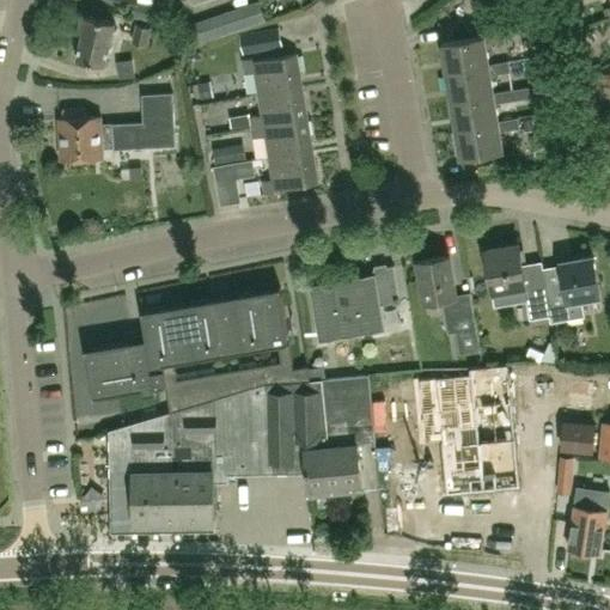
[(163,25),(166,10),(135,2),(134,6),(133,6),(132,11),(129,18),(163,25)]
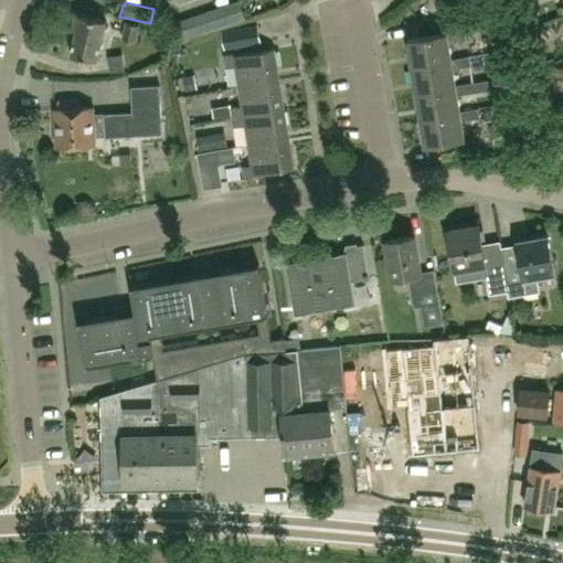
[(70,56),(96,62),(105,22),(74,14),(71,31),(75,32),(70,56)]
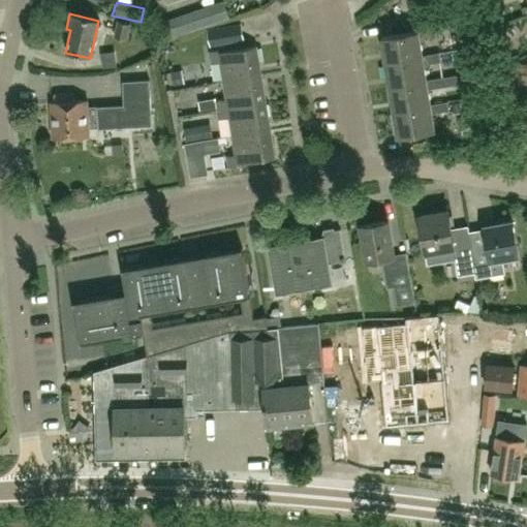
[(411,34),(386,37),(380,38),(384,64),(422,58),(422,57),(420,42),(436,39),(434,31),(440,30),(438,14),(409,20),(411,34)]
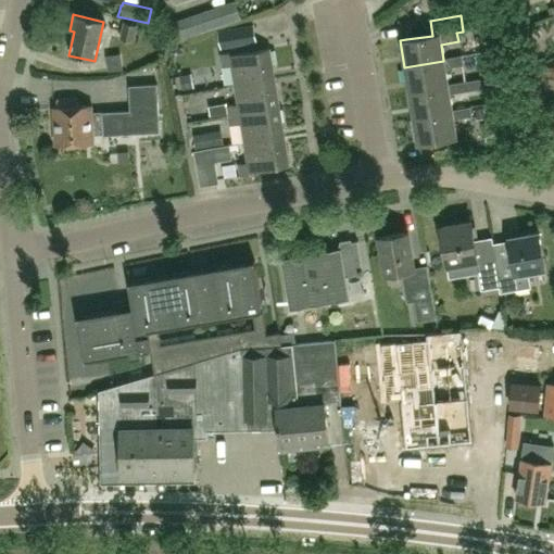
[(133,43),(137,27),(122,23),(117,41),(133,43)]
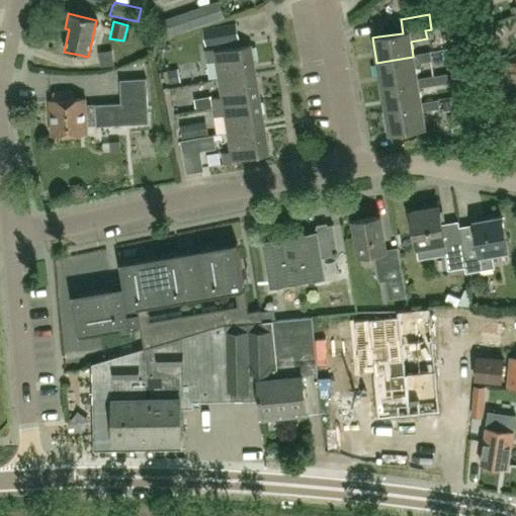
[(235,24),(202,29),(204,46),(237,40),(235,24)]
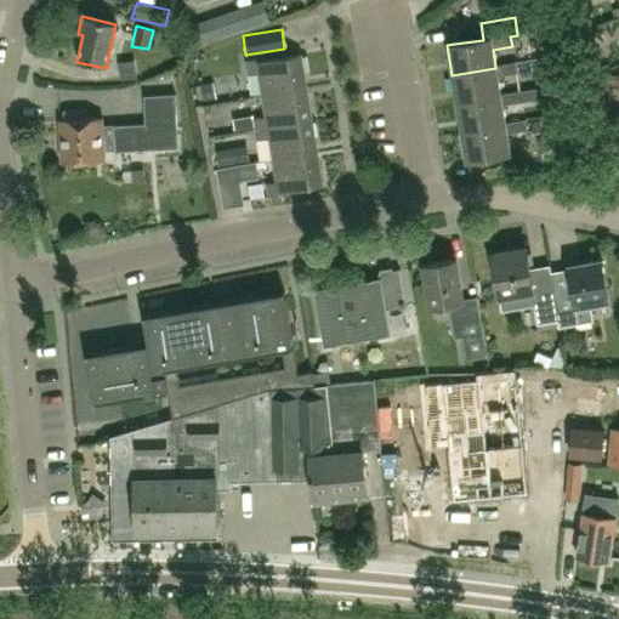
[(262,96),(306,89),(301,56),(256,63),(256,60),(245,62),(248,75),(259,74),(262,96)]
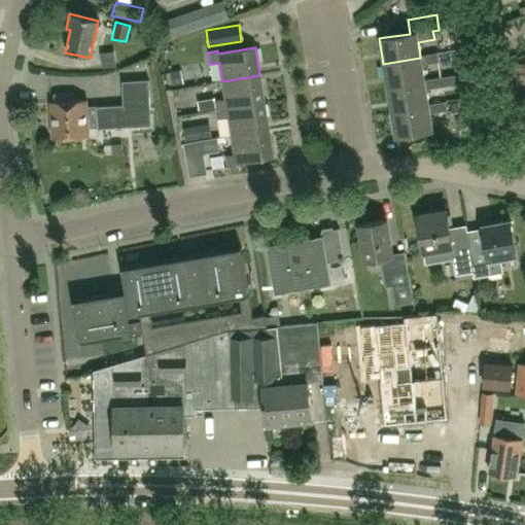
[(504,48),(493,53),(498,67),(510,63),(504,48)]
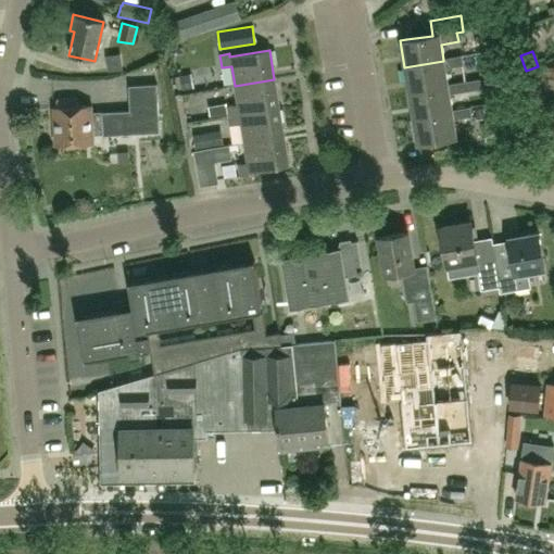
[(122,71),(120,55),(104,58),(105,73),(122,71)]
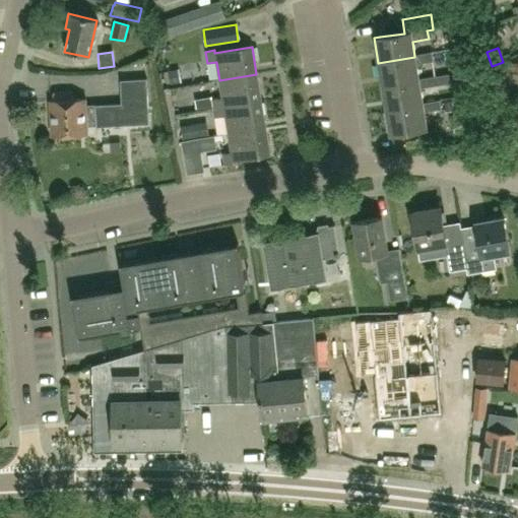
[(414,57),(378,63),(382,86),(418,80),(415,65),(431,62),(430,54),(414,56),(414,57)]
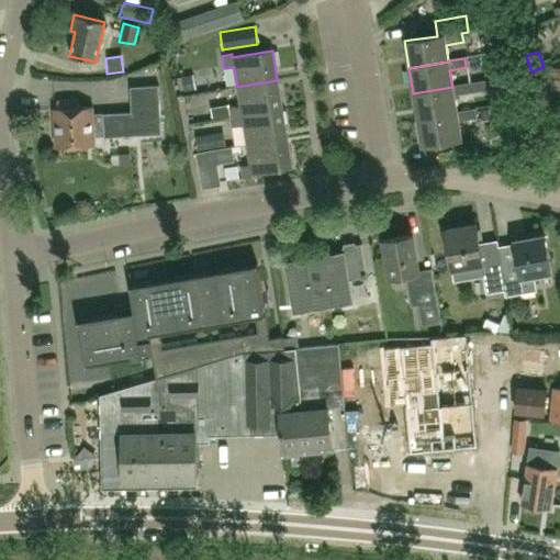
[(546,81),(559,80),(559,65),(558,66),(558,70),(546,70),(546,81)]
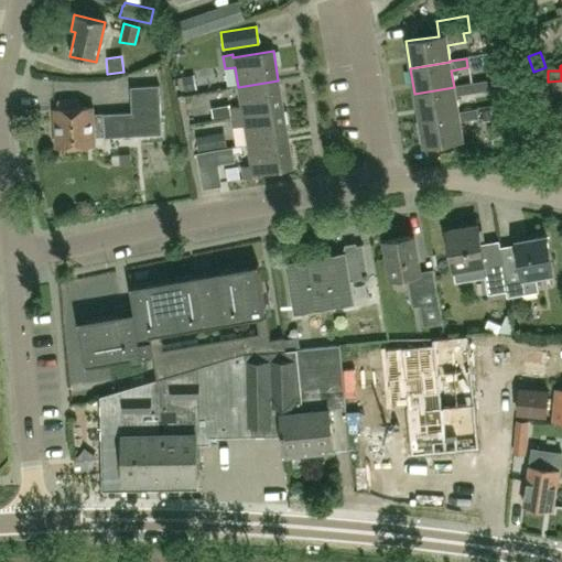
[(194,76),(175,79),(177,93),(196,89),(194,76)]
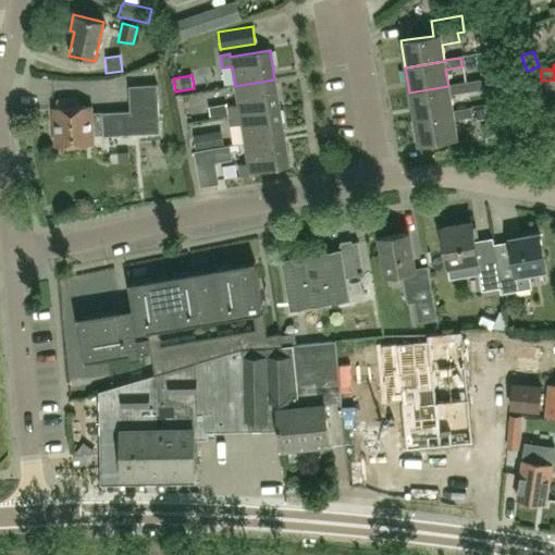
[(238,106),(225,108),(227,115),(227,118),(279,109),(274,79),(235,86),(238,106)]
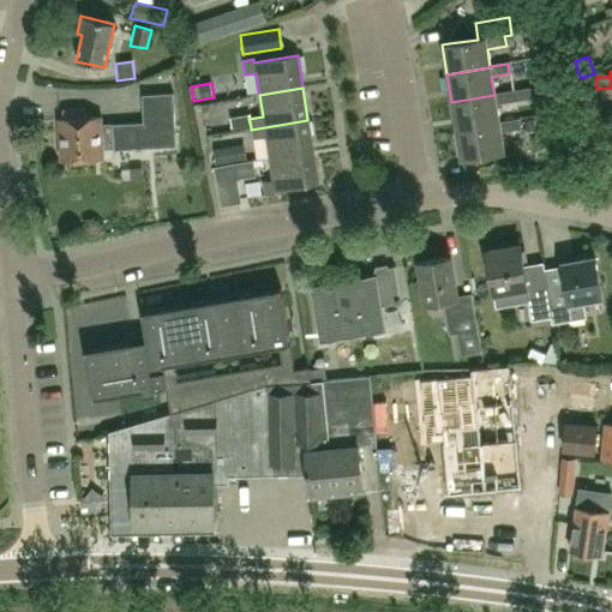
[(528,90),(495,95),(451,102),(455,131),(499,124),(496,105),(529,99),(528,90)]
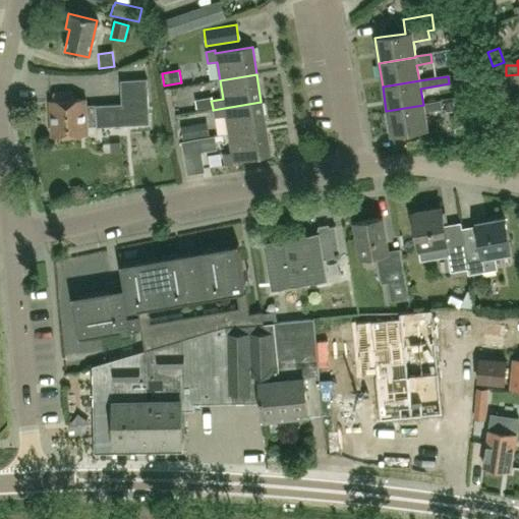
[(52,103),(49,103),(51,137),(87,135),(85,127),(96,126),(96,128),(149,125),(146,80),(119,81),(121,105),(84,107),(84,101),(72,102),(71,94),(52,96),(52,103)]
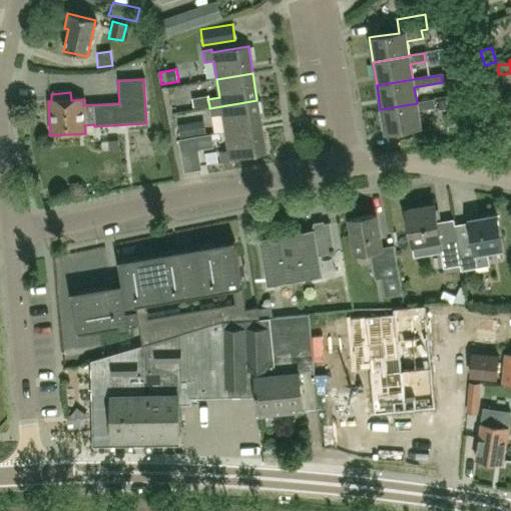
[(206,97),(190,99),(192,109),(207,106),(206,97)]
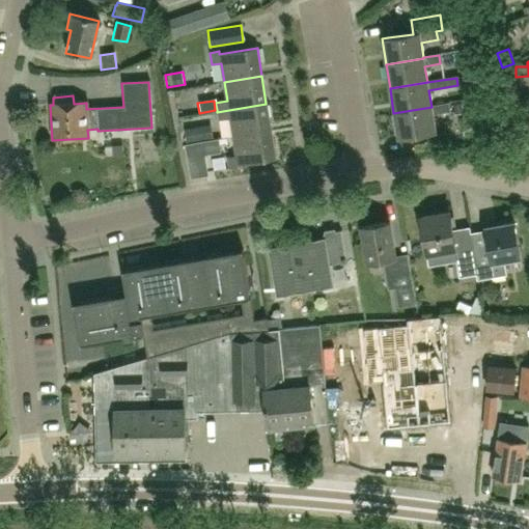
[(266,104),(217,112),(218,121),(230,119),(233,138),(271,132),(266,104)]
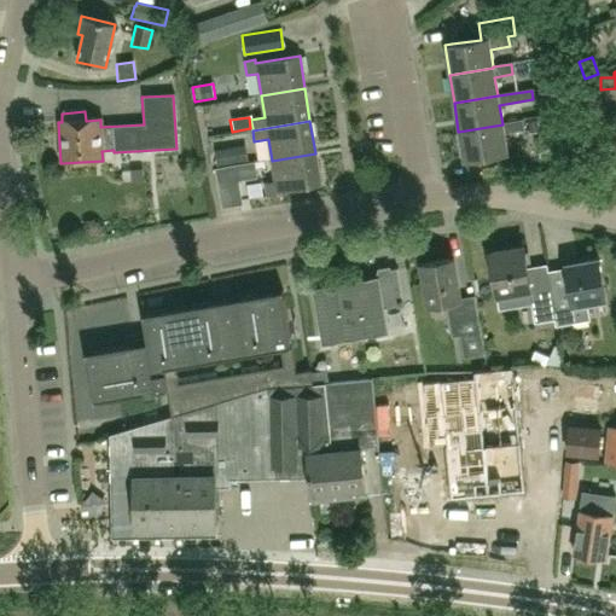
[(503,125),(458,132),(463,161),(507,154),(504,134),(522,131),(521,122),(503,125)]
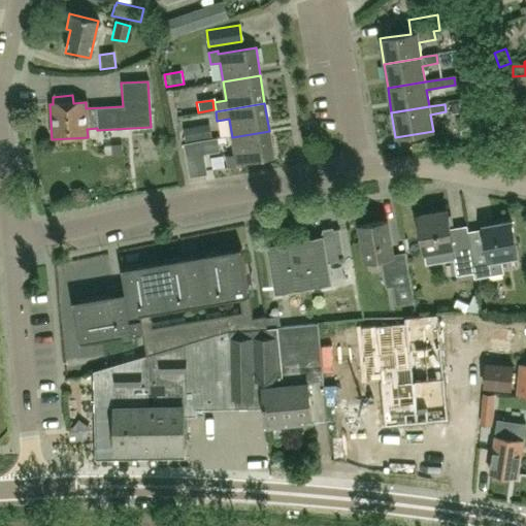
[(460,113),(458,104),(449,105),(451,116),(460,113)]
